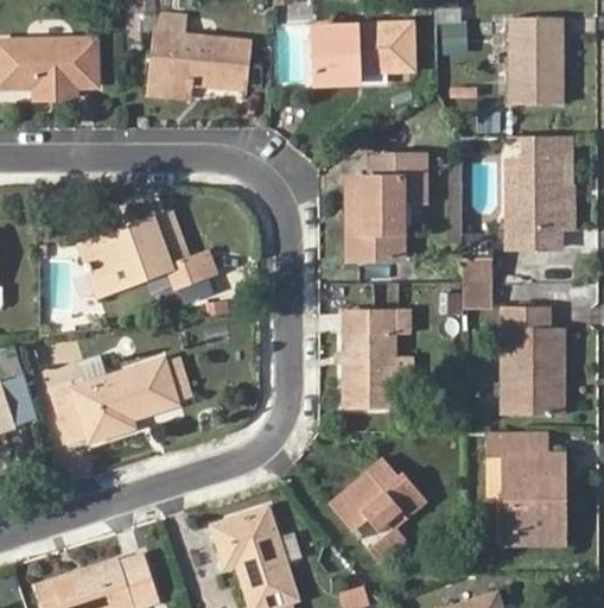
[(147,0),(132,0),(132,14),(147,14),(147,0)]
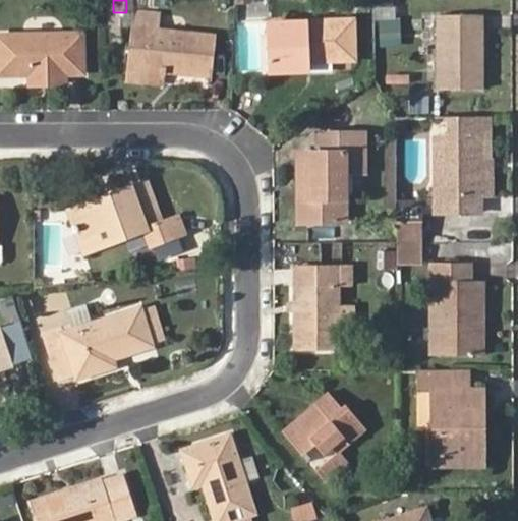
[(138,12),(130,80),(150,82),(151,70),(164,71),(164,76),(169,76),(169,71),(212,75),(216,38),(159,32),(161,14),(138,12)]
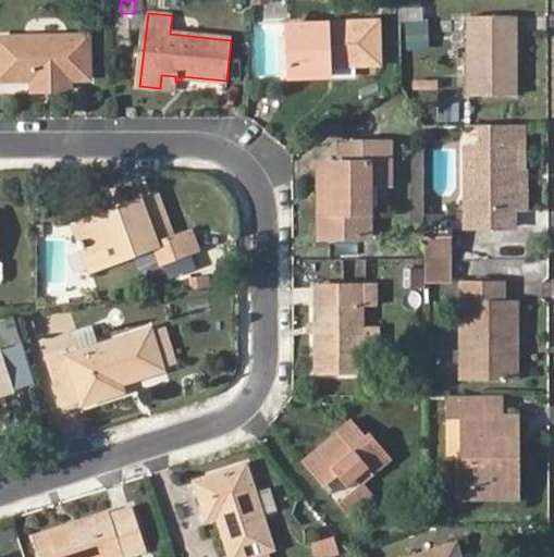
[(513,62),(518,62),(518,15),(470,16),(470,95),(518,94),(518,71),(513,71),(513,62)]
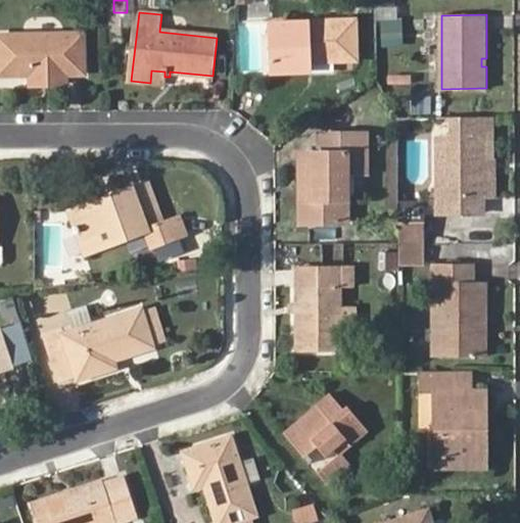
[(380,18),(381,47),(405,47),(404,17),(380,18)]
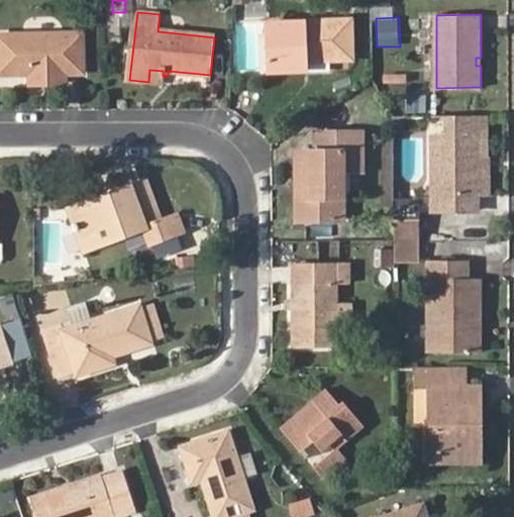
[(270,22),(270,72),(306,71),(306,61),(353,60),(352,21),(270,22)]
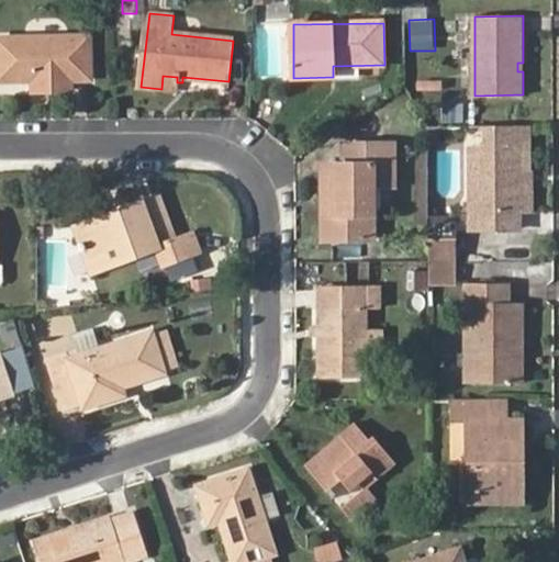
[(0,38),(0,81),(90,80),(89,37),(0,38)]
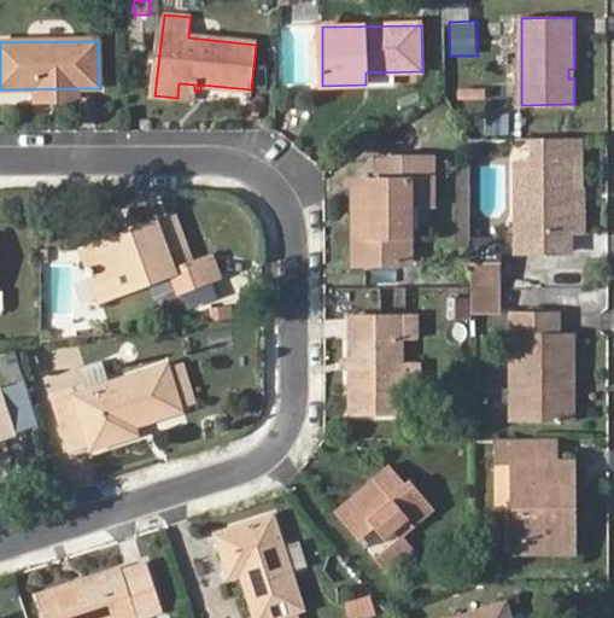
[(0,100),(34,101),(34,91),(0,89),(0,100)]
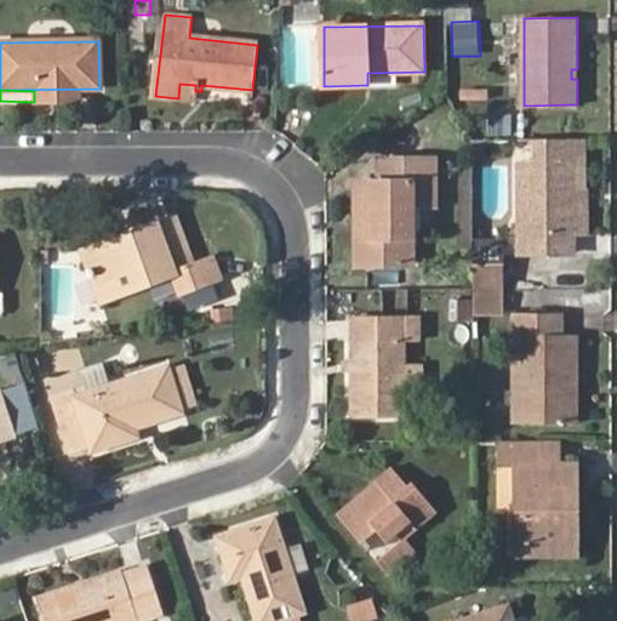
[(542,163),(523,163),(523,251),(576,250),(576,233),(576,198),(572,198),(571,188),(576,188),(576,164),(589,164),(588,138),(542,138),(542,163)]
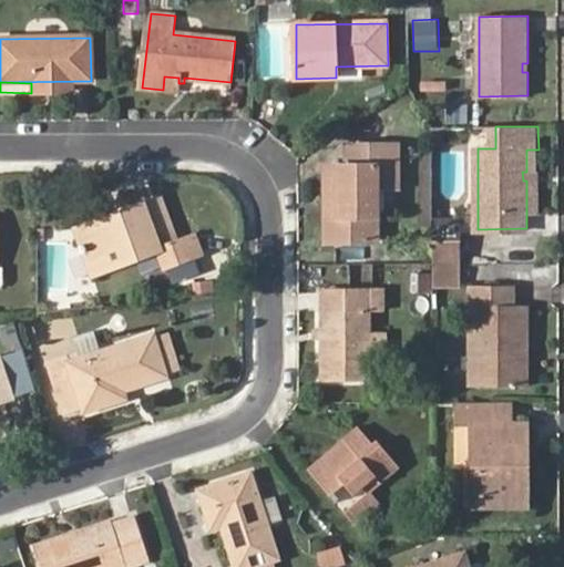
[(350,164),(337,164),(337,213),(328,213),(328,239),(379,239),(380,185),(399,185),(399,143),(349,144),(350,164)]
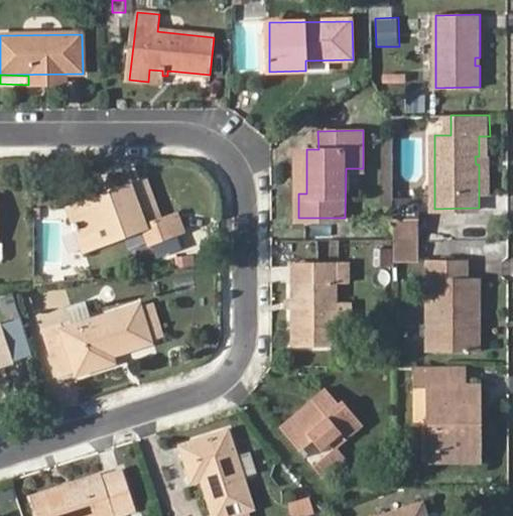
[(306,194),(306,149),(298,149),(298,194),(306,194)]
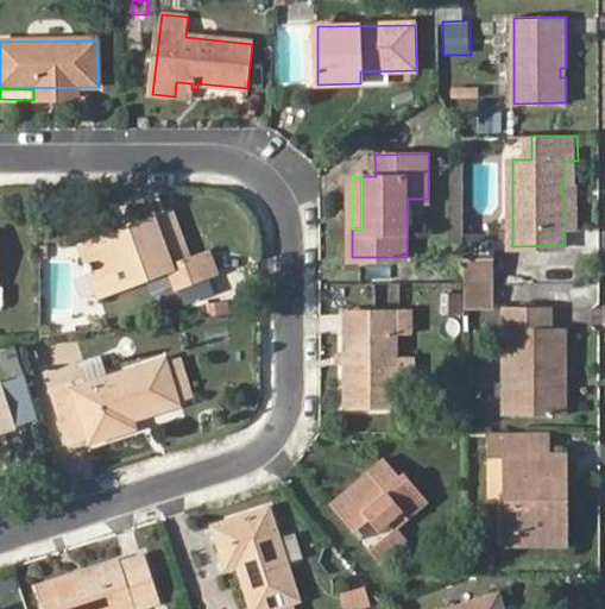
[(577,194),(565,194),(565,228),(577,228),(577,194)]
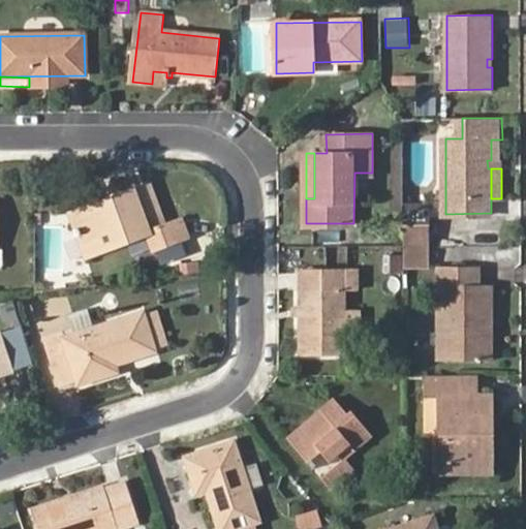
[(74,220),(76,227),(80,236),(88,256),(150,232),(155,248),(189,236),(183,220),(165,226),(150,184),(114,197),(117,206),(74,220)]
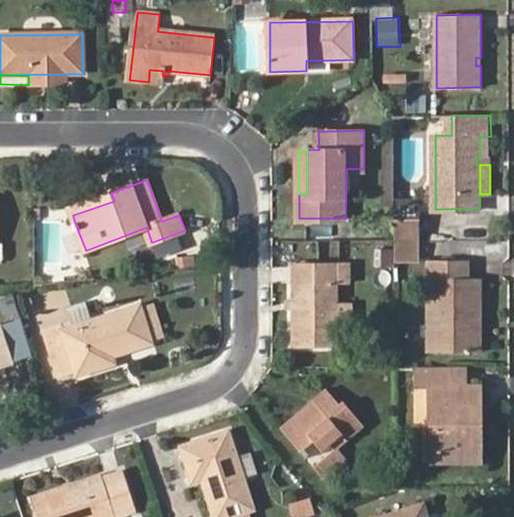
[(70,208),(73,215),(114,201),(111,193),(70,208)]
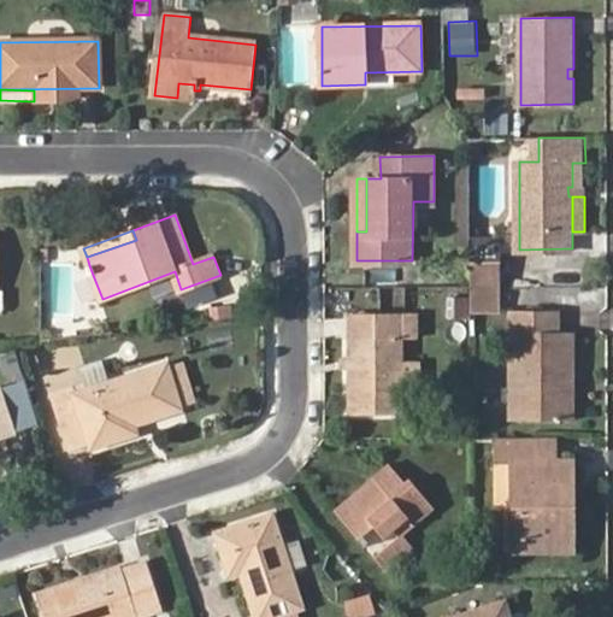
[(505,262),(473,262),(473,286),(504,286),(505,262)]
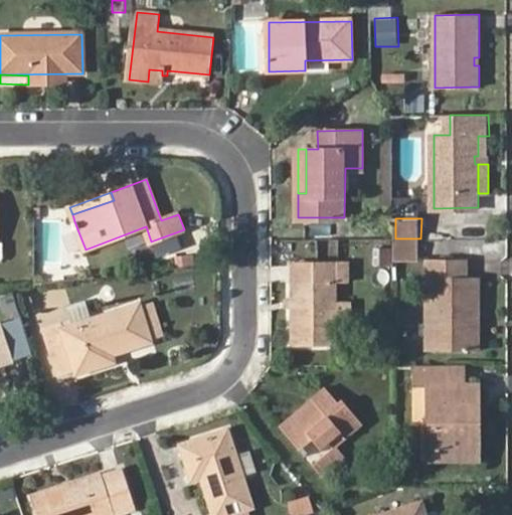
[(420,238),(395,238),(396,260),(420,259),(420,238)]
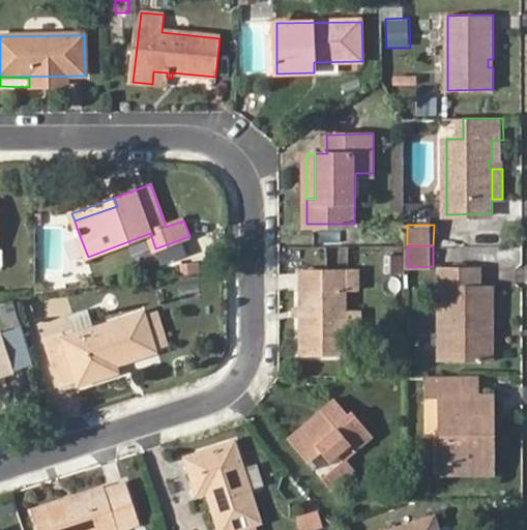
[(386,253),(384,272),(404,273),(406,255),(386,253)]
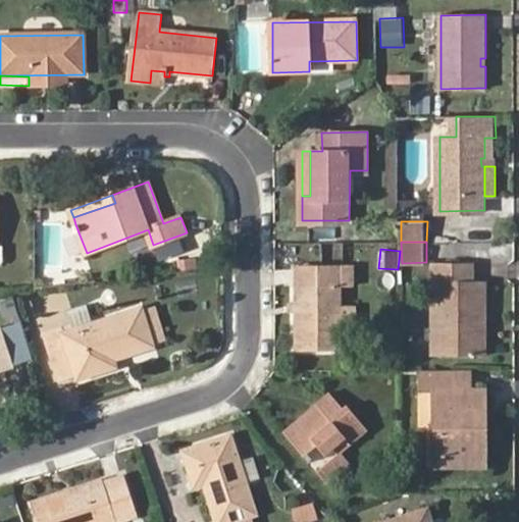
[(435,262),(435,355),(484,355),(485,279),(473,279),(474,262),(435,262)]
